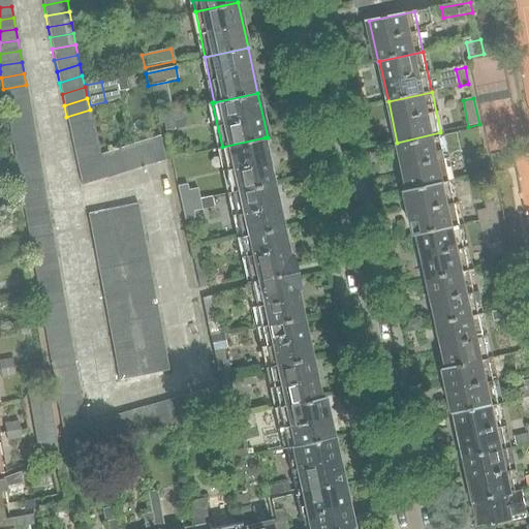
[(92,121),(90,110),(66,117),(69,128),(92,121)]
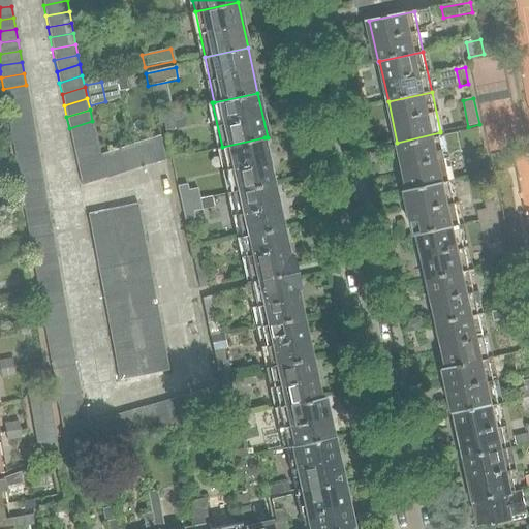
[(184,128),(181,112),(157,117),(158,125),(163,124),(165,132),(184,128)]
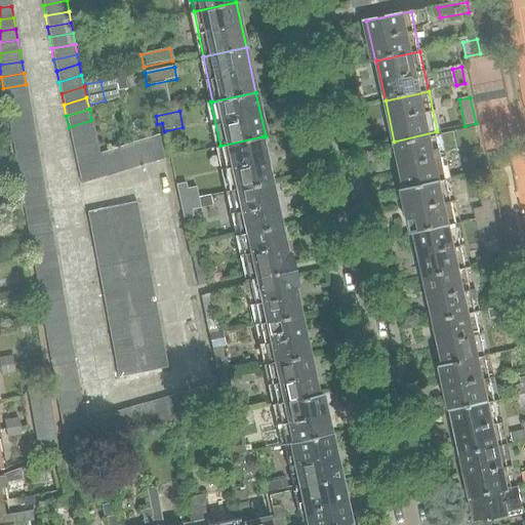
[(93,131),(91,120),(69,127),(71,138),(93,131)]
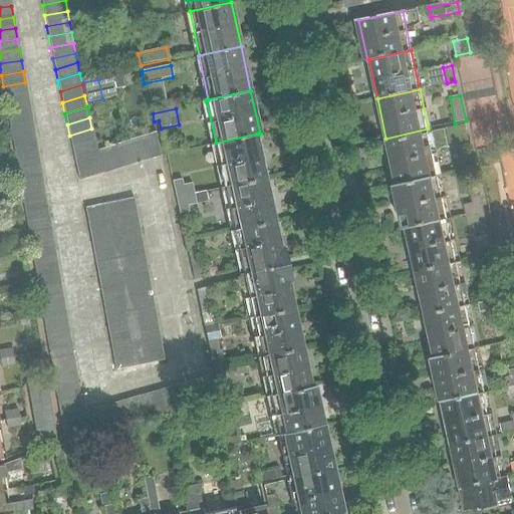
[(94,140),(91,129),(69,136),(72,147),(94,140)]
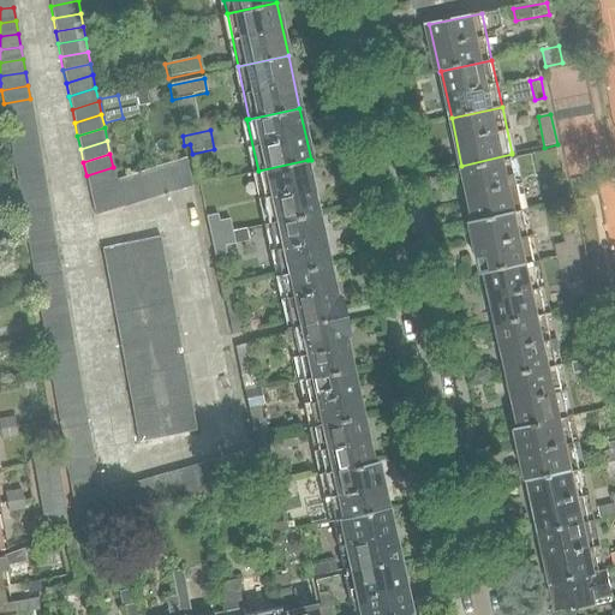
[(461,166),(475,221),(525,210),(512,154),(461,166)]
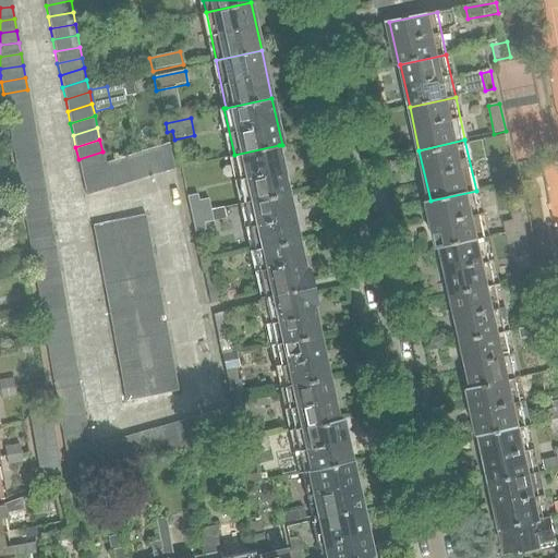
[(161,173),(173,170),(169,144),(156,148),(161,173)]
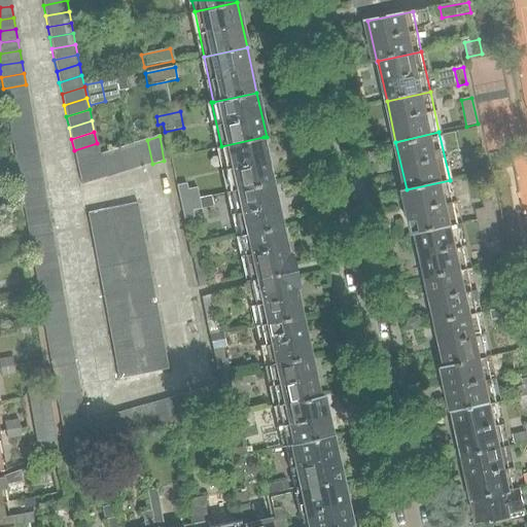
[(221,146),(231,191),(274,182),(264,137),(221,146)]
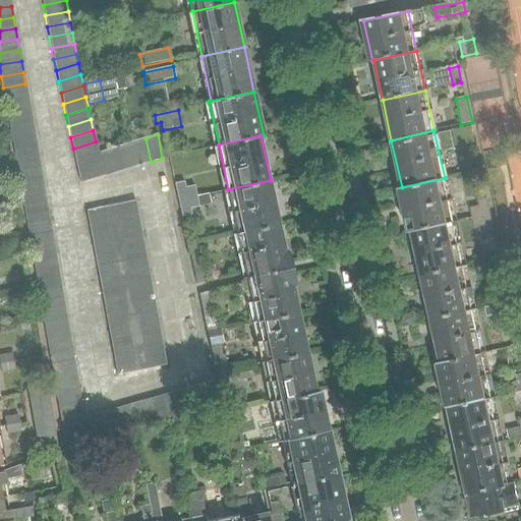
[(146,138),(134,141),(138,166),(151,162),(146,138)]
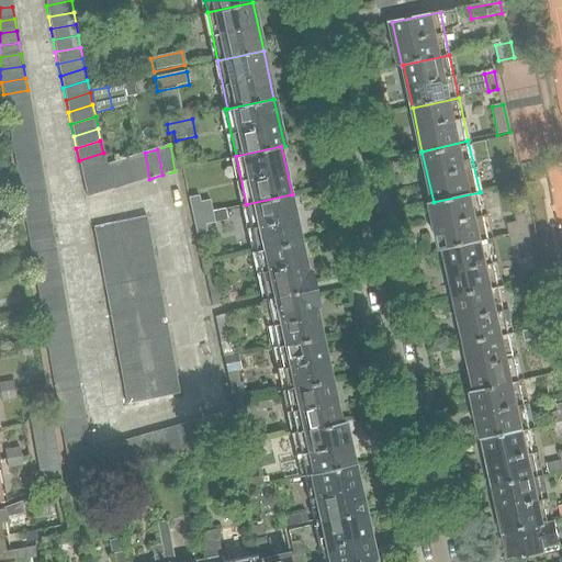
[(79,160),(81,172),(105,165),(103,153),(79,160)]
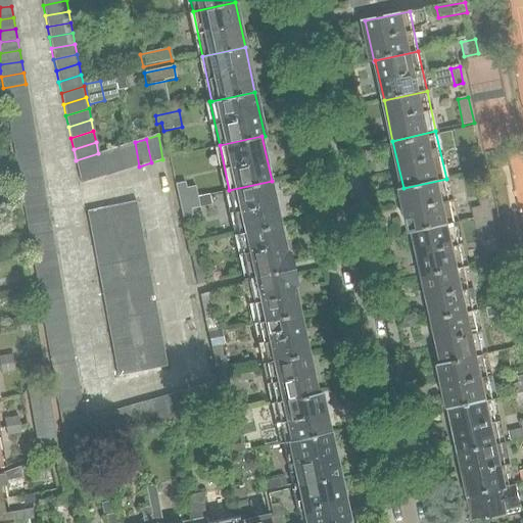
[(139,167),(135,142),(123,146),(127,170),(139,167)]
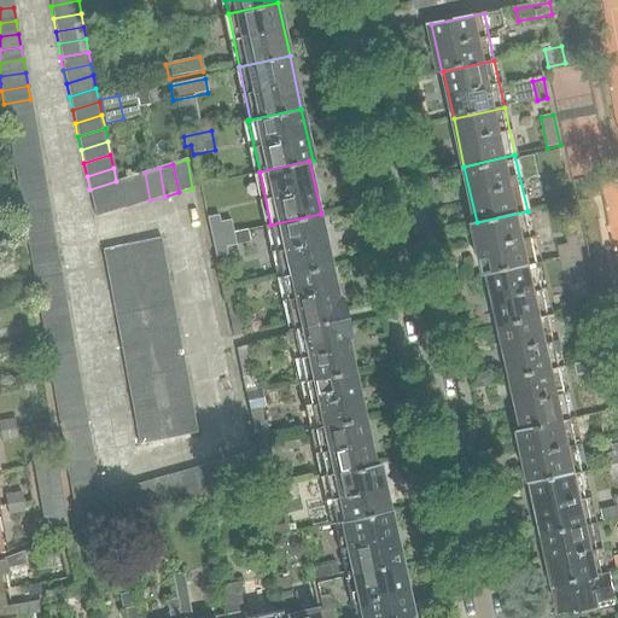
[(145,173),(130,176),(136,205),(150,200),(145,173)]
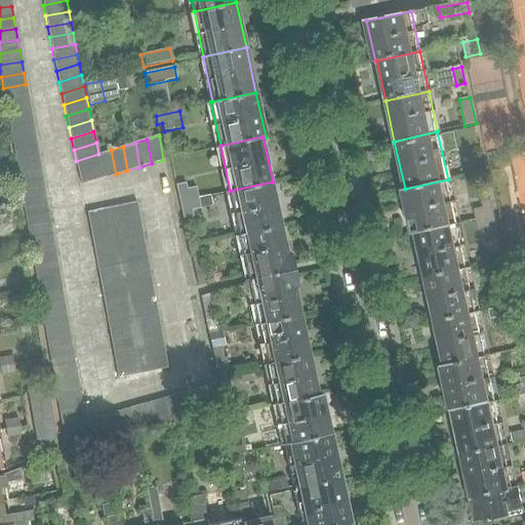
[(98,154),(101,165),(104,178),(116,174),(111,150),(98,154)]
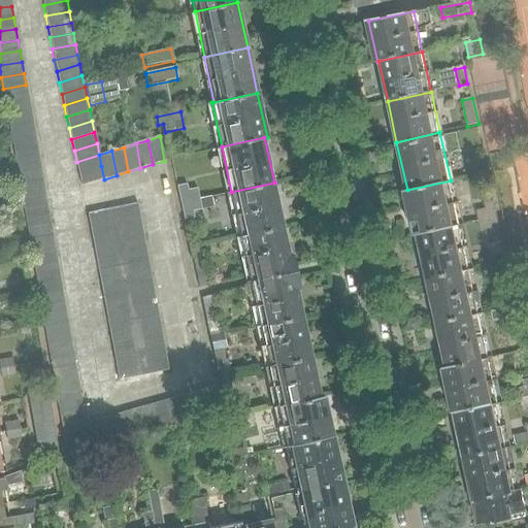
[(101,166),(99,155),(76,162),(78,173),(101,166)]
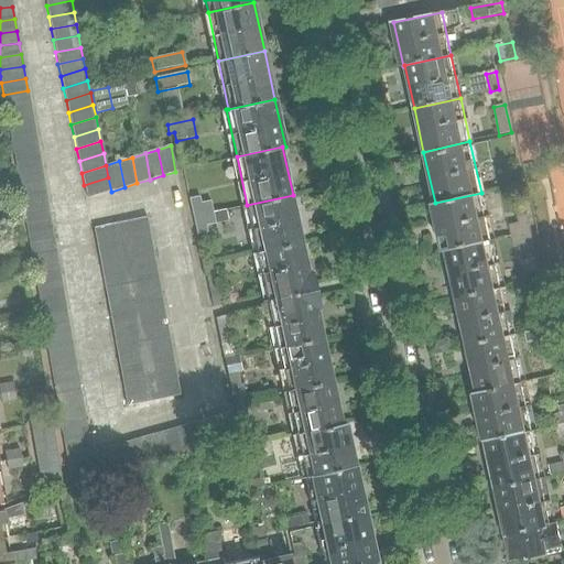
[(87,198),(111,192),(108,177),(84,185),(87,198)]
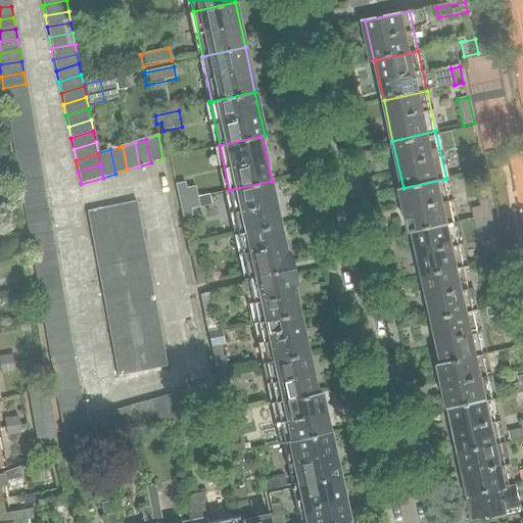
[(411,232),(413,232),(456,223),(453,209),(455,209),(450,191),(448,192),(446,179),(403,188),(400,188),(411,232)]
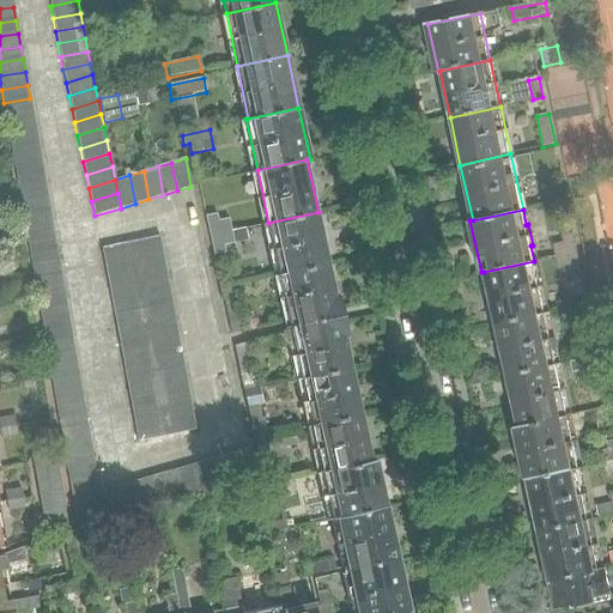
[(329,263),(319,212),(268,223),(280,274),(329,263)]
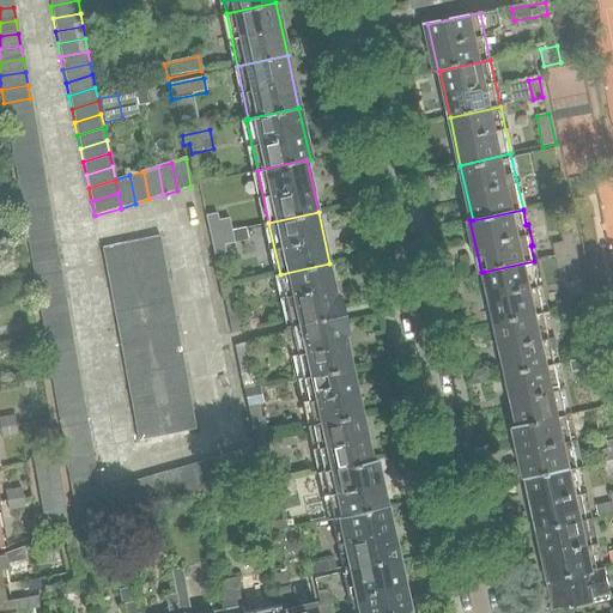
[(210,236),(231,232),(229,220),(218,223),(217,216),(206,218),(210,236)]
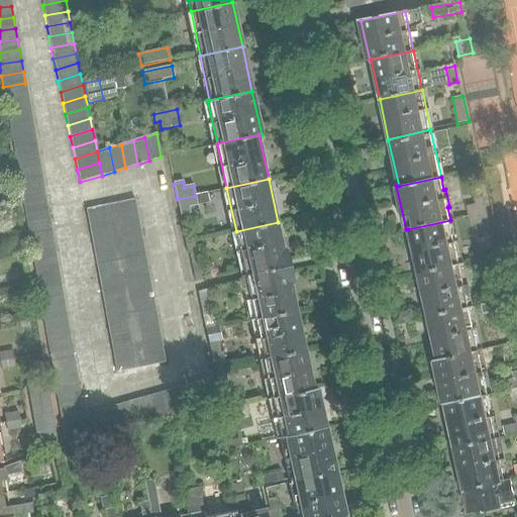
[(206,193),(195,196),(177,199),(180,216),(190,214),(189,208),(209,204),(206,193)]
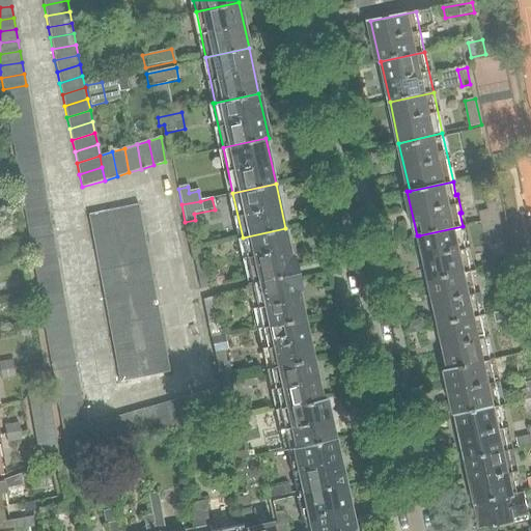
[(140,216),(138,205),(113,211),(115,221),(140,216)]
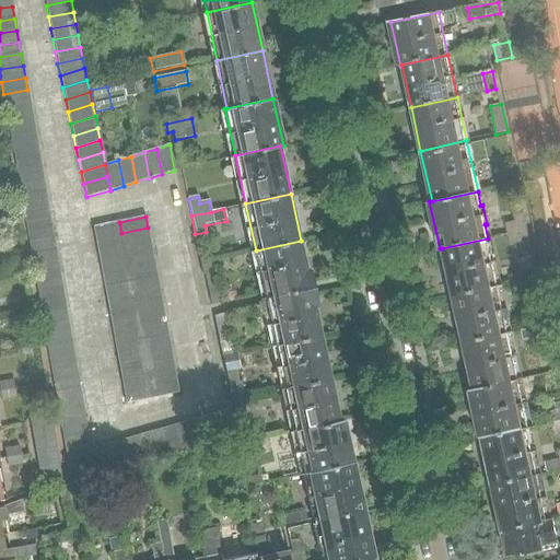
[(121,233),(119,222),(93,228),(95,238),(121,233)]
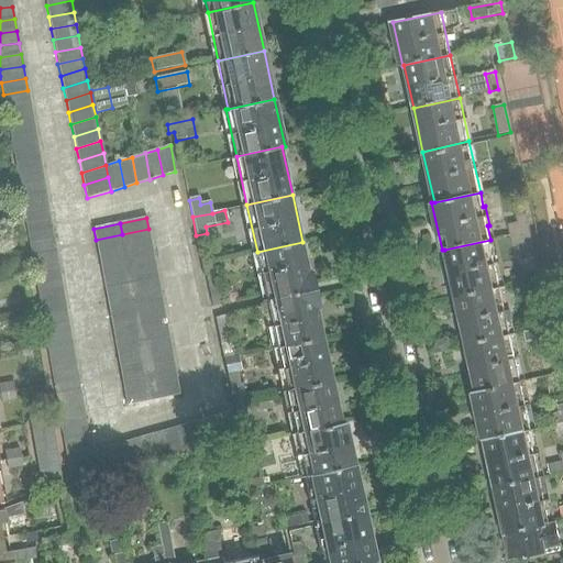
[(122,234),(124,246),(151,241),(148,229),(122,234)]
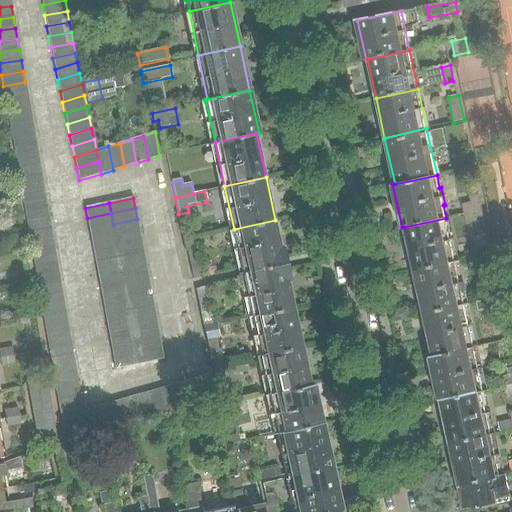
[(111,213),(87,218),(89,229),(113,224),(111,213)]
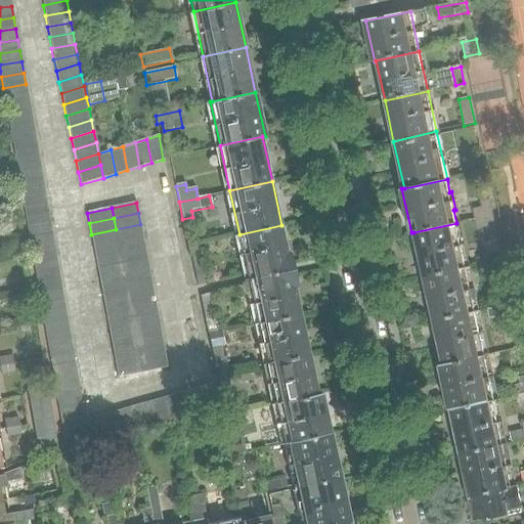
[(413,232),(423,275),(466,267),(456,223),(413,232)]
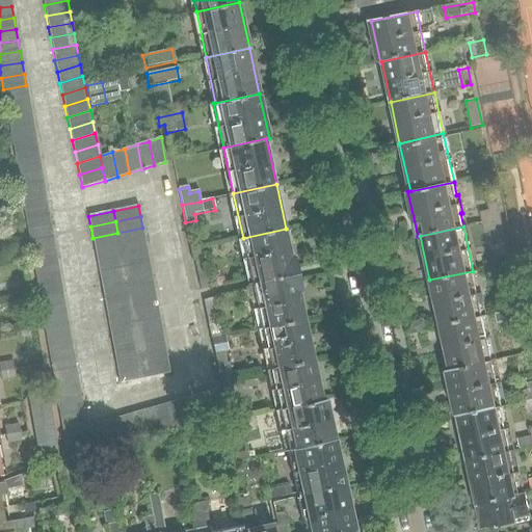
[(117,233),(120,244),(144,239),(142,228),(117,233)]
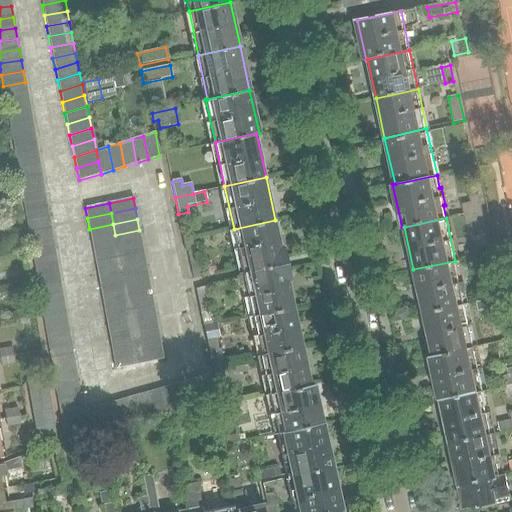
[(281,247),(275,220),(234,229),(243,273),(287,263),(283,246),(281,247)]
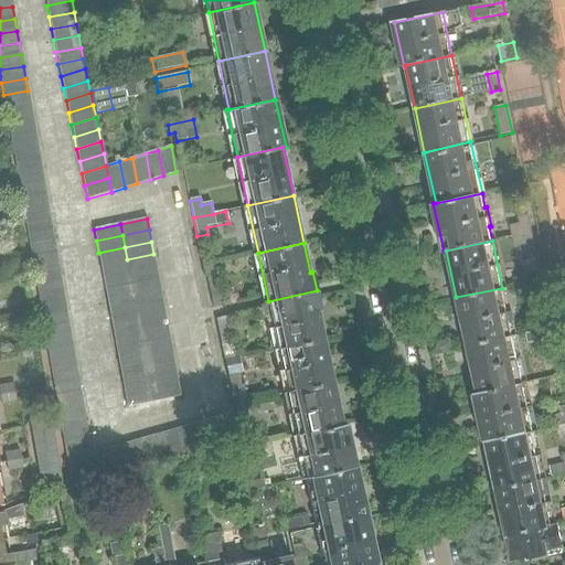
[(125,247),(98,253),(100,265),(127,259),(125,247)]
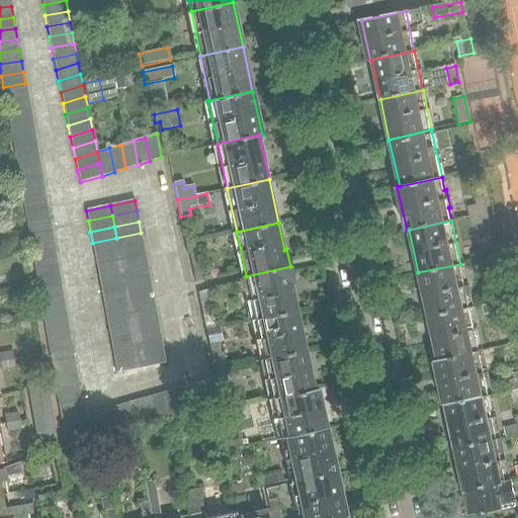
[(116,238),(118,249),(143,244),(141,233),(116,238)]
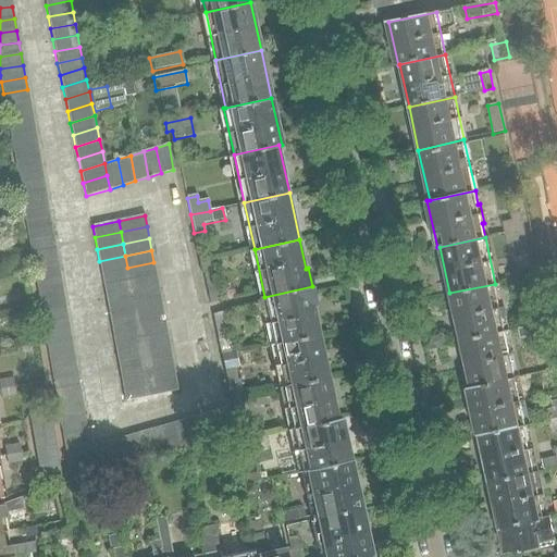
[(125,256),(99,261),(101,273),(127,268),(125,256)]
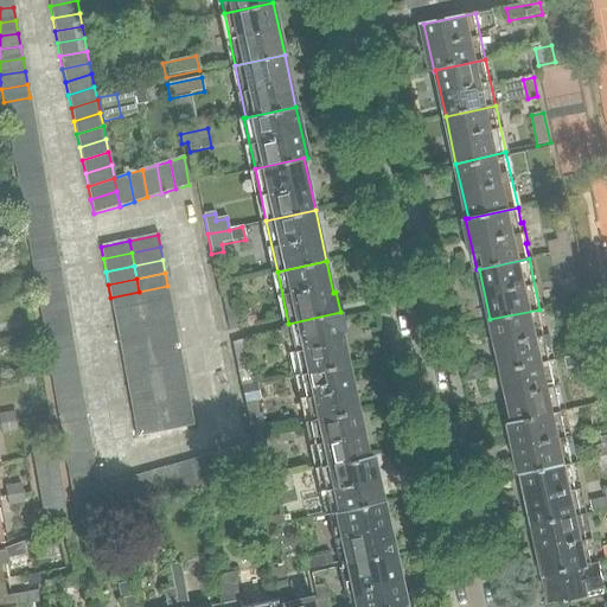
[(139,292),(141,304),(170,298),(167,286),(139,292)]
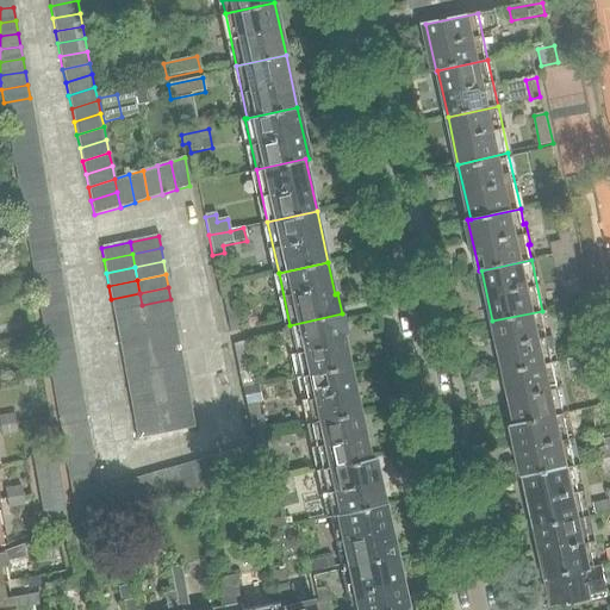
[(241,331),(231,287),(221,290),(230,334),(241,331)]
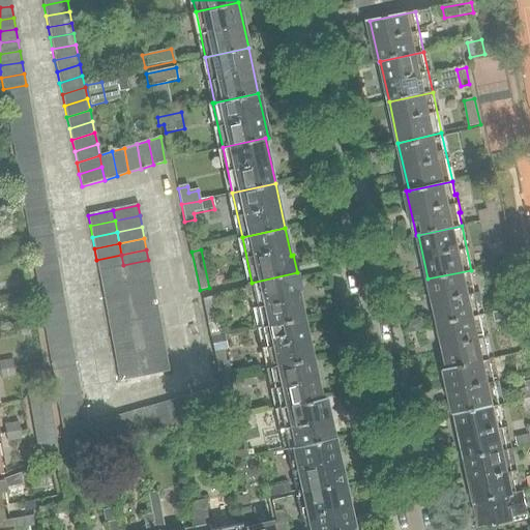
[(121,255),(96,260),(98,270),(123,265),(121,255)]
